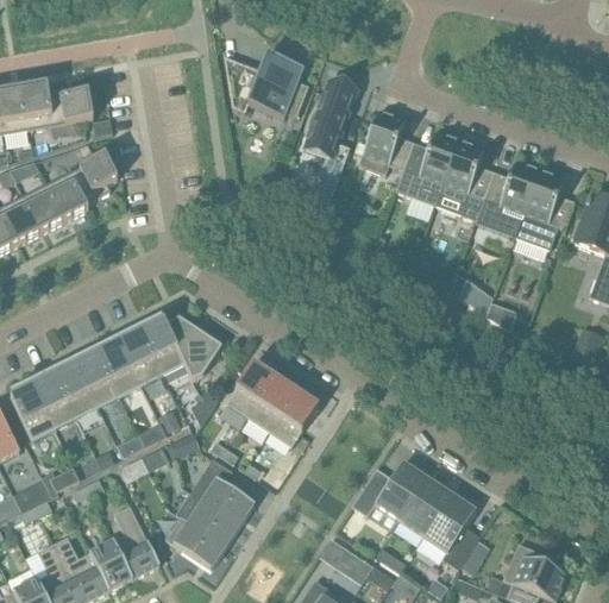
[(224,58),(232,108),(245,113),(249,105),(284,119),(286,114),(296,119),(309,86),(299,82),(305,68),(275,57),(270,71),(261,68),(259,71),(224,57),(224,58)]
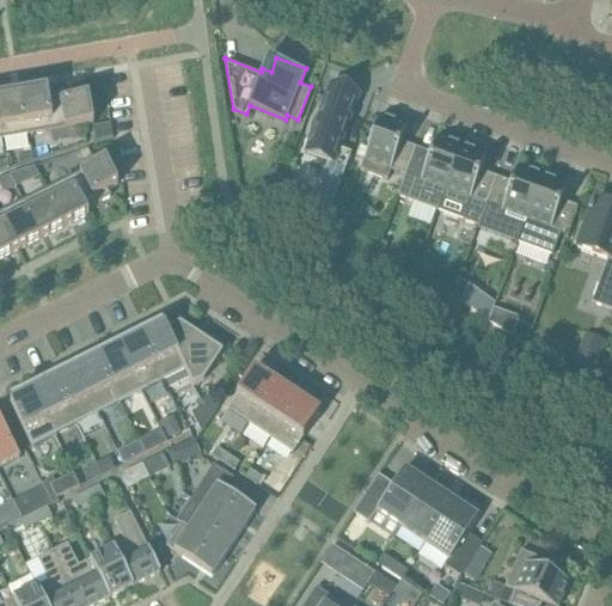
[(317,187),(335,194),(352,148),(338,144),(357,92),(352,90),(352,87),(338,83),(337,85),(331,83),(328,93),(324,93),(307,140),(311,141),(307,150),(328,158),(317,187)]
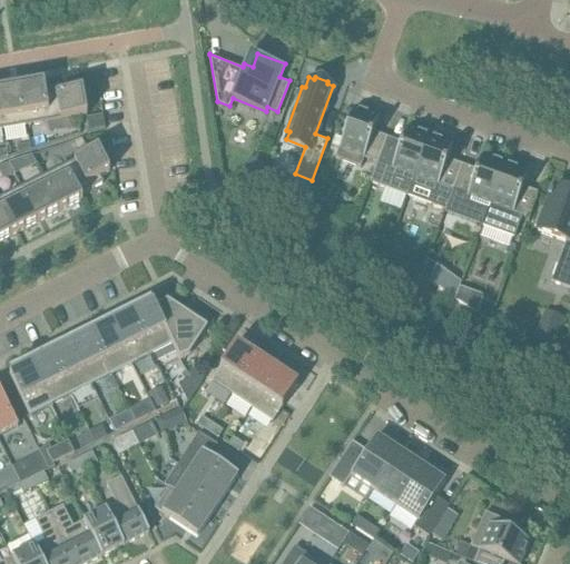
[(27,121),(51,118),(47,92),(43,80),(20,85),(27,121)]
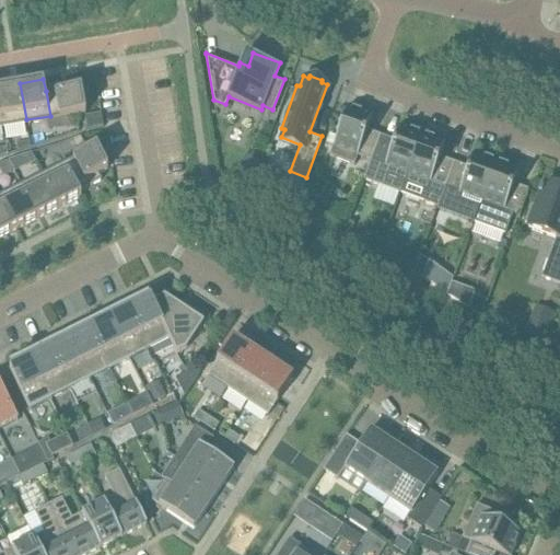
[(20,83),(0,85),(0,104),(3,124),(26,119),(20,83)]
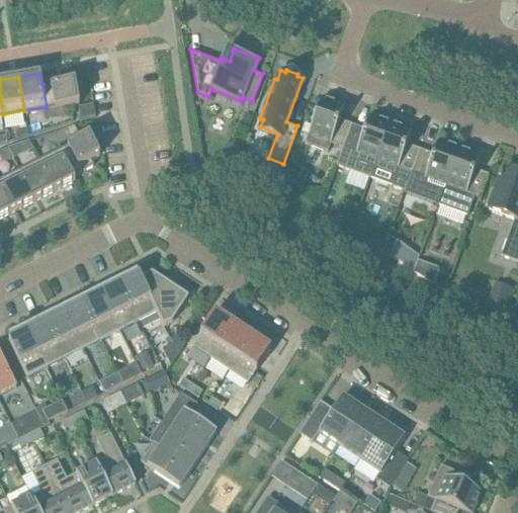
[(42,84),(47,107),(79,101),(75,79),(42,84)]
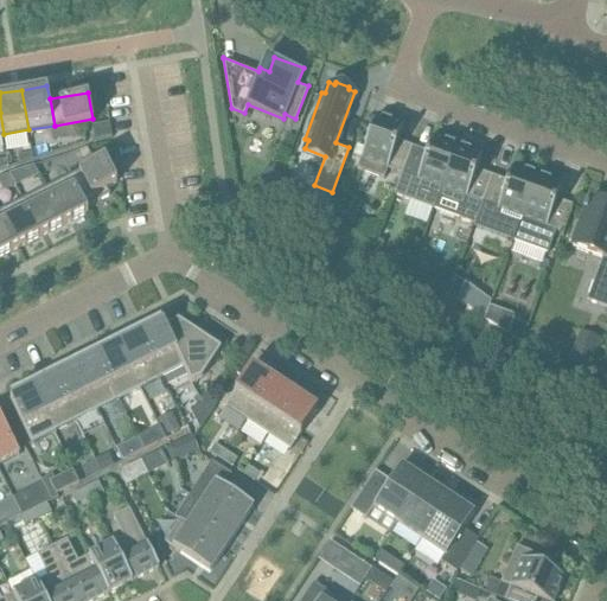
[(394,191),(395,191),(413,142),(398,136),(403,122),(376,112),(366,140),(360,154),(357,164),(384,174),(388,165),(402,170),(394,191)]
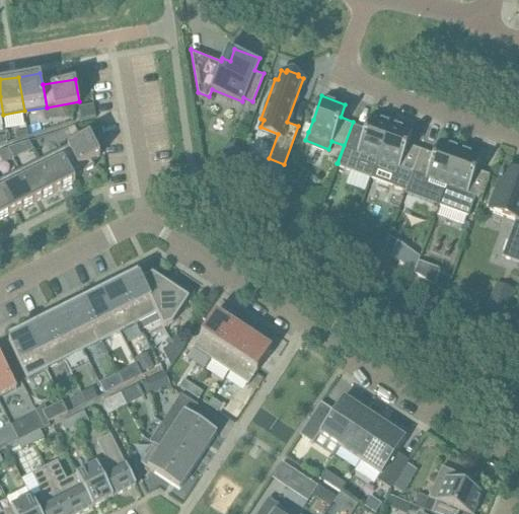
[(93,103),(78,105),(80,118),(95,116),(93,103)]
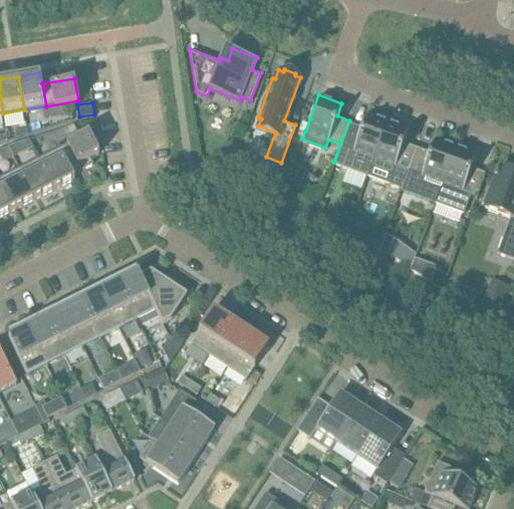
[(334,162),(367,174),(371,164),(371,165),(388,120),(366,112),(361,125),(349,120),(334,162)]
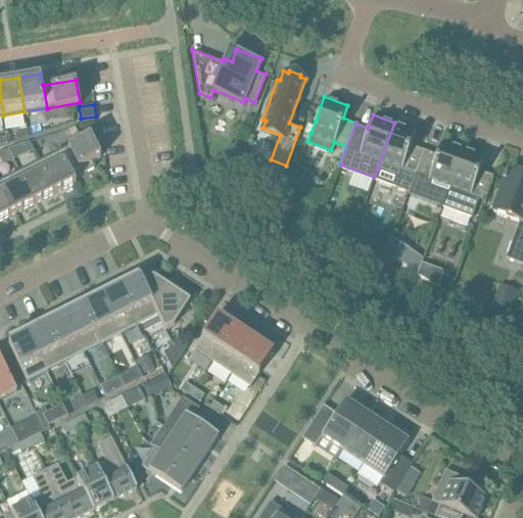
[(308,119),(304,130),(311,133),(316,121),(308,119)]
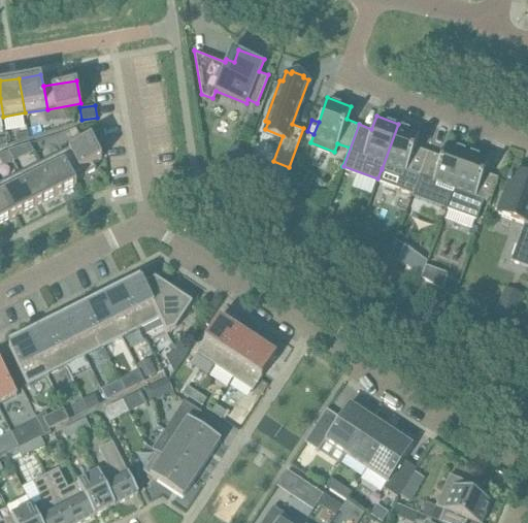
[(382,168),(377,178),(413,192),(428,150),(415,144),(420,131),(398,124),(382,169),(382,168)]
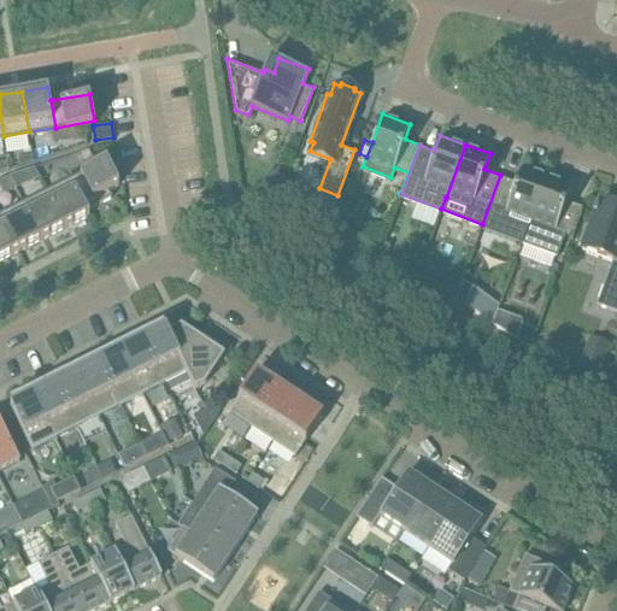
[(89,146),(63,154),(72,175),(90,165),(87,157),(93,153),(89,146)]
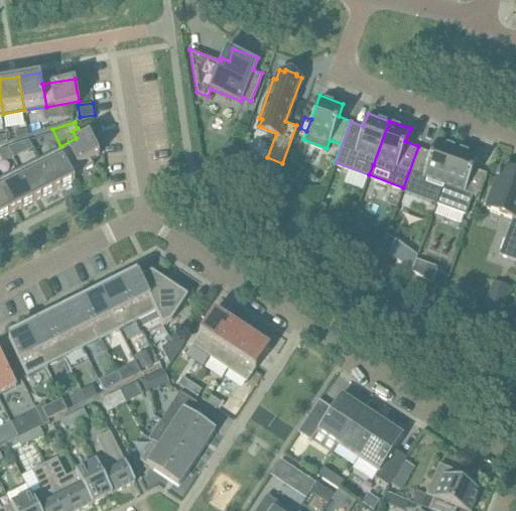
[(27,125),(15,128),(16,135),(20,134),(28,132),(27,125)]
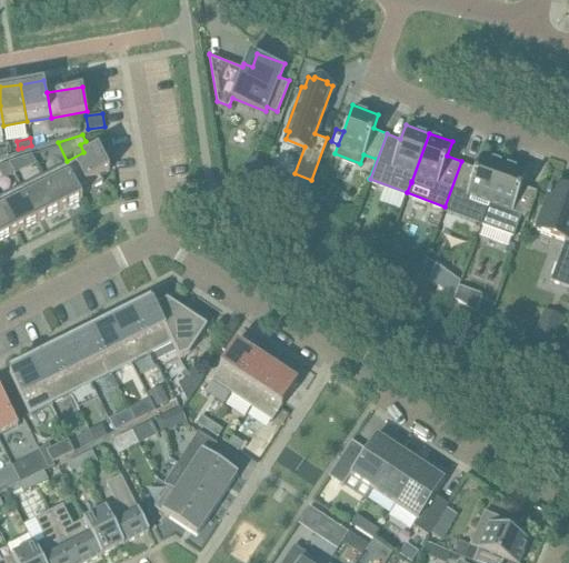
[(67,161),(66,161),(80,190),(103,179),(100,172),(109,168),(98,146),(92,148),(88,140),(86,141),(80,144),(83,152),(67,161)]
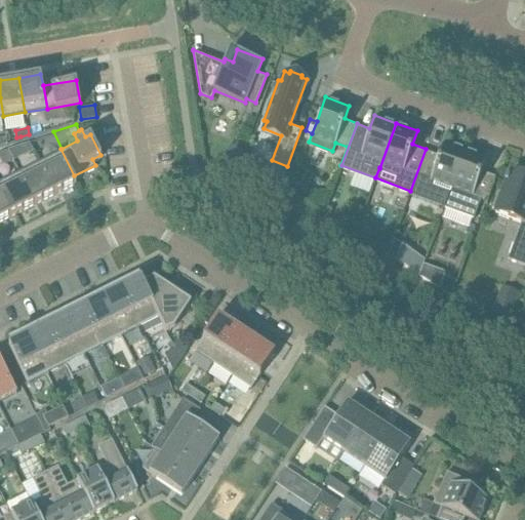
[(13,156),(34,146),(30,140),(23,142),(8,147),(13,156)]
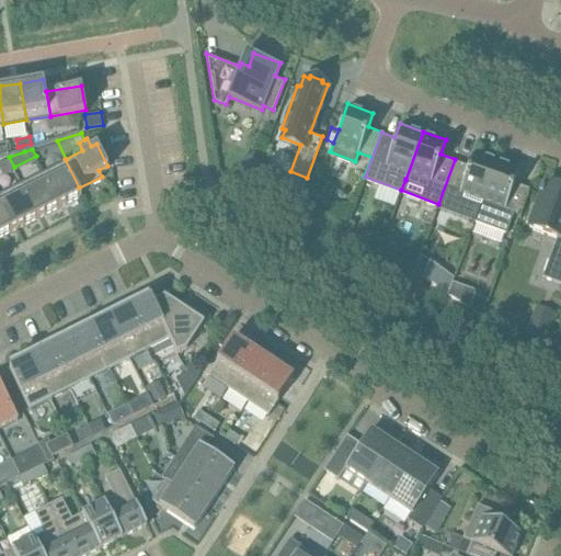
[(469,163),(455,159),(438,204),(437,205),(476,219),(497,159),(474,150),(469,163)]
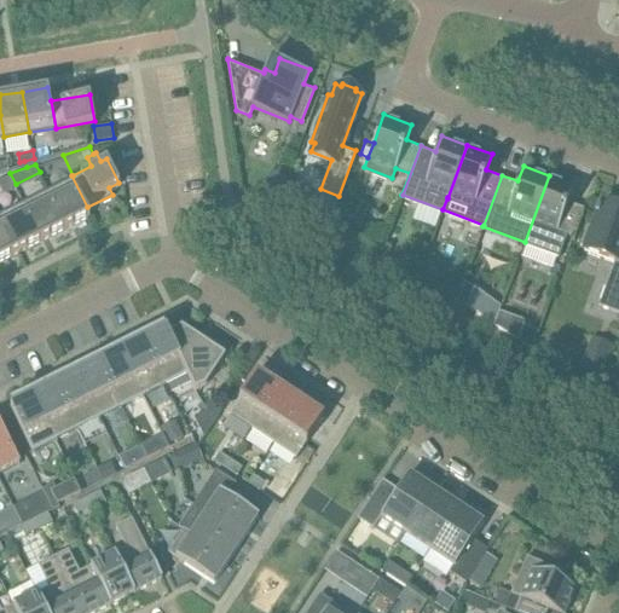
[(10,173),(0,175),(0,181),(4,189),(16,184),(10,173)]
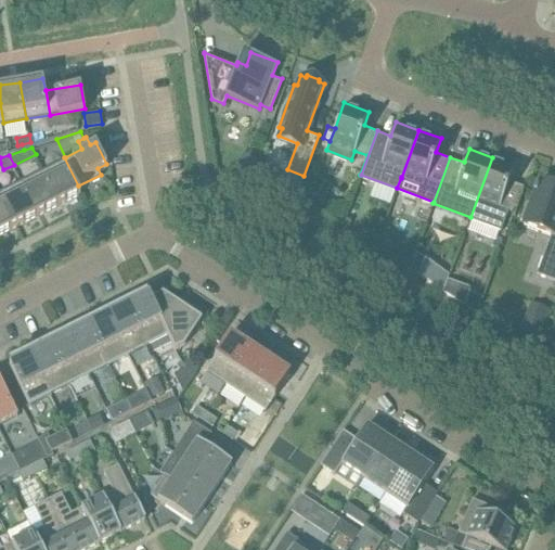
[(78,186),(64,157),(42,168),(60,202),(80,191),(78,186)]
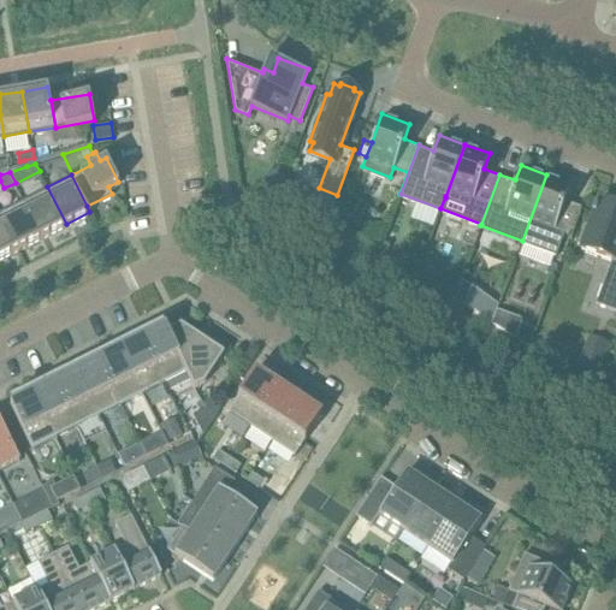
[(546,175),(522,241),(556,253),(564,230),(570,232),(581,203),(566,199),(572,183),(546,175)]
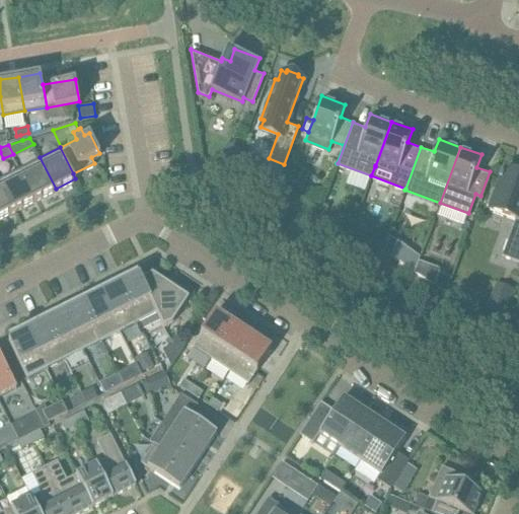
[(56,189),(40,157),(20,167),(35,199),(56,189)]
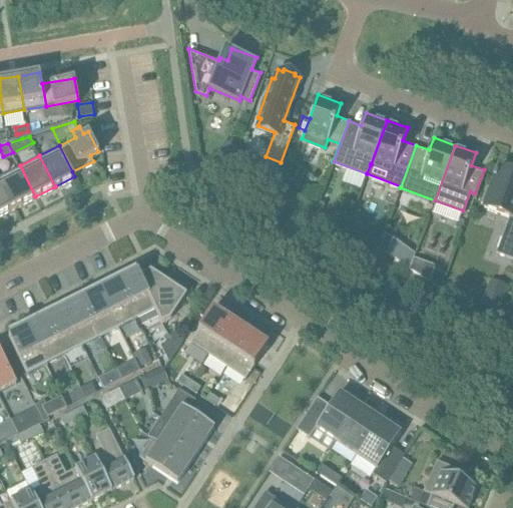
[(510,213),(496,250),(512,257),(512,166),(503,162),(502,166),(498,165),(496,171),(494,170),(493,175),(495,175),(491,186),(487,184),(481,200),(484,201),(483,203),(510,213)]
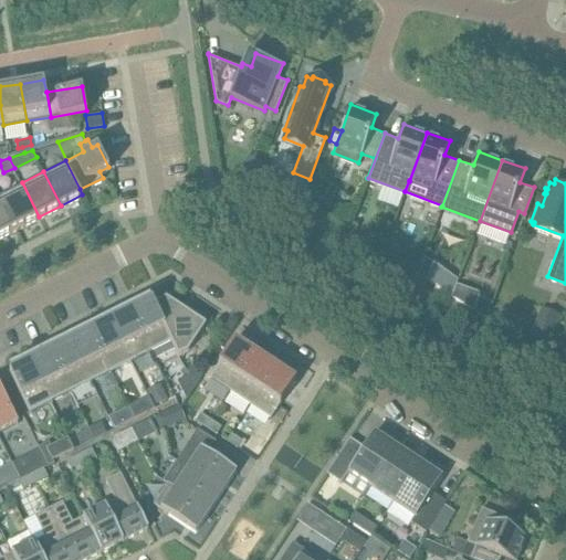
[(22,182),(0,193),(17,226),(39,217),(22,182)]
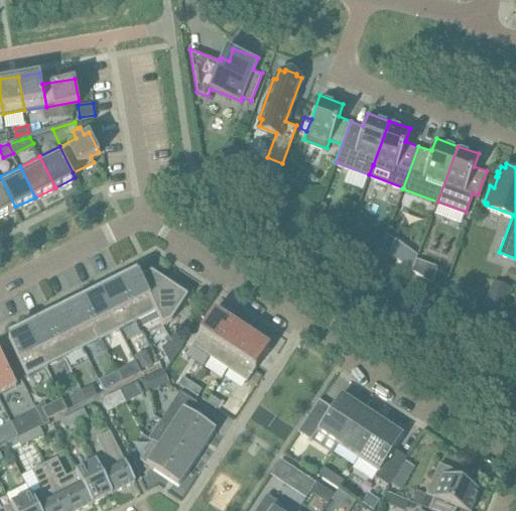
[(0,176),(0,175),(0,215),(15,207),(0,176)]
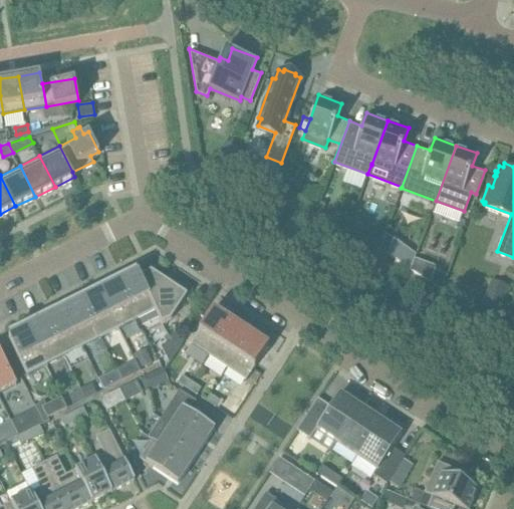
[(369,224),(364,237),(380,248),(386,230),(369,224)]
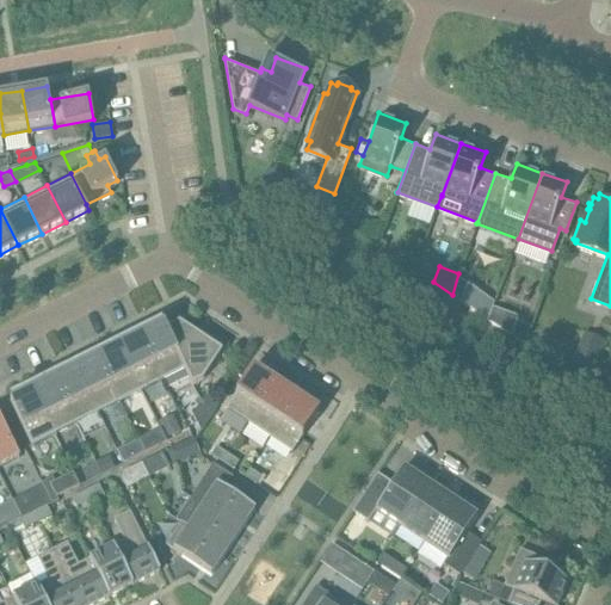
[(458,277),(452,295),(487,319),(494,297),(469,281),(468,286),(457,283),(460,275),(458,273),(458,277)]
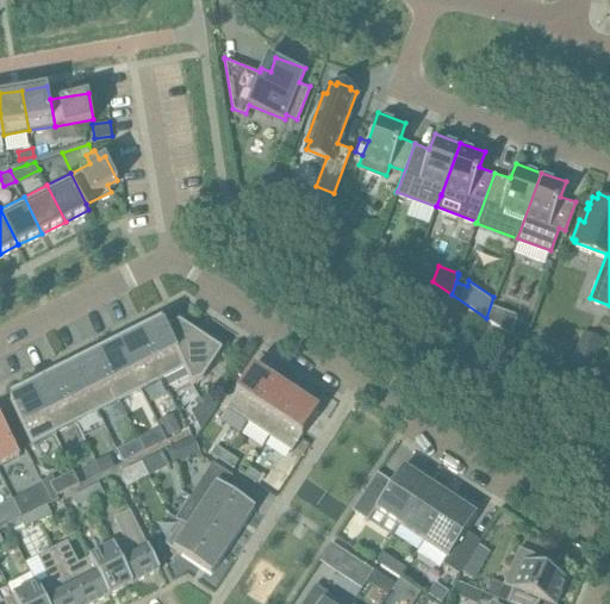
[(203,377),(223,347),(179,318),(167,325),(186,363),(184,365),(192,381),(203,377)]
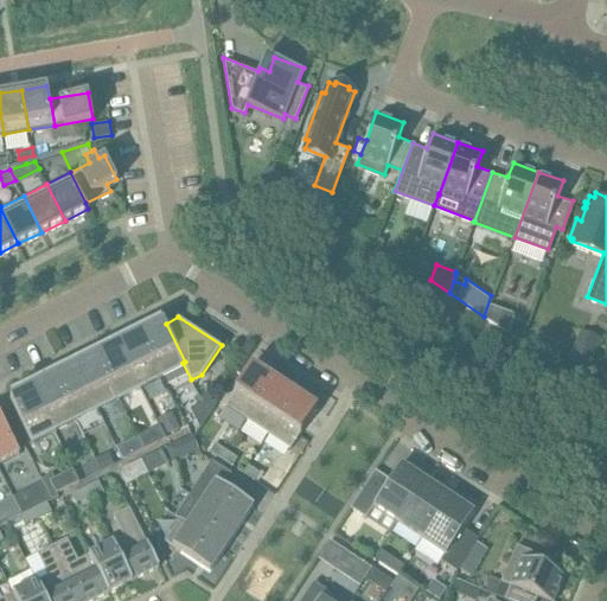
[(513,317),(509,330),(523,338),(528,321),(513,317)]
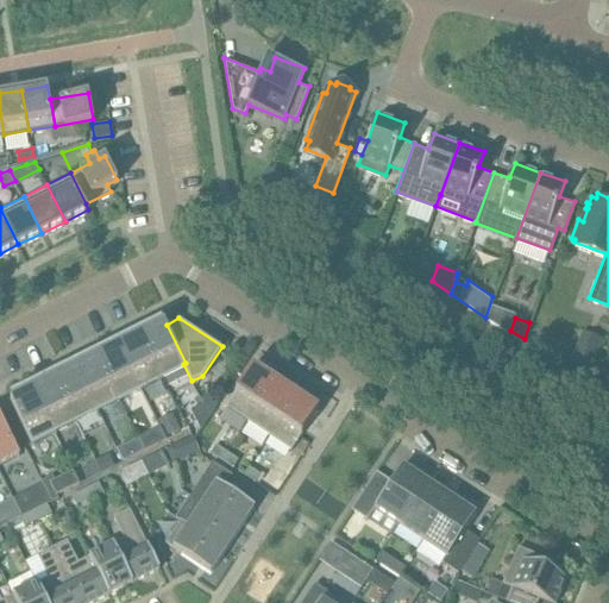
[(186,363),(167,325),(164,320),(142,332),(163,375),(183,364),(186,363)]
